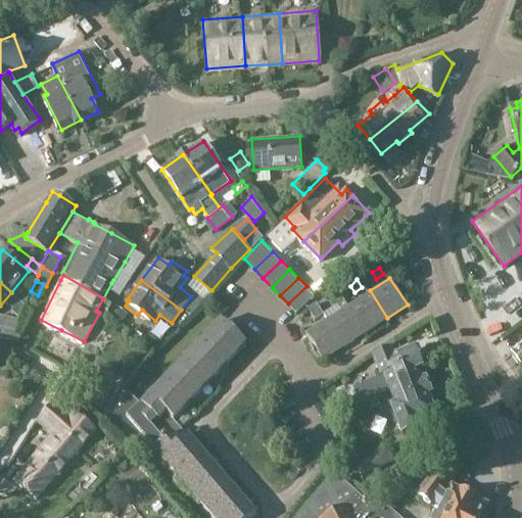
[(314,294),(306,286),(288,303),(296,312),(314,294)]
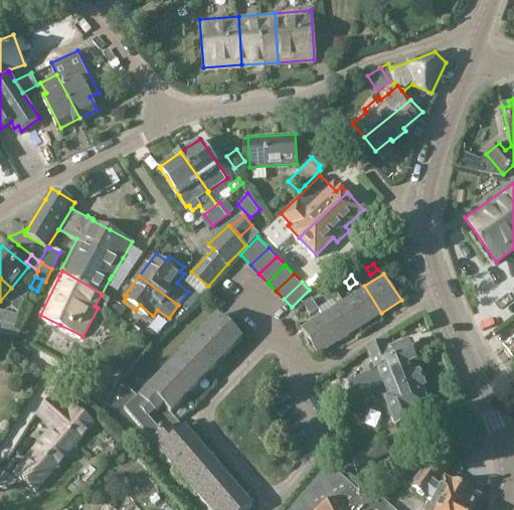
[(344,299),(360,326),(381,313),(364,286),(344,299)]
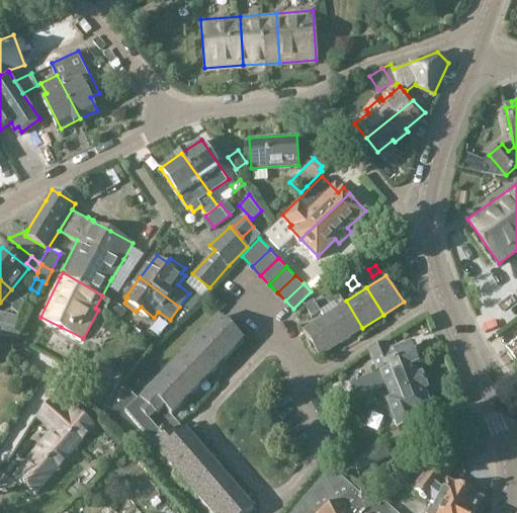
[(338,306),(325,314),(342,341),(362,328),(346,301),(345,301),(338,290),(331,295),(338,306)]
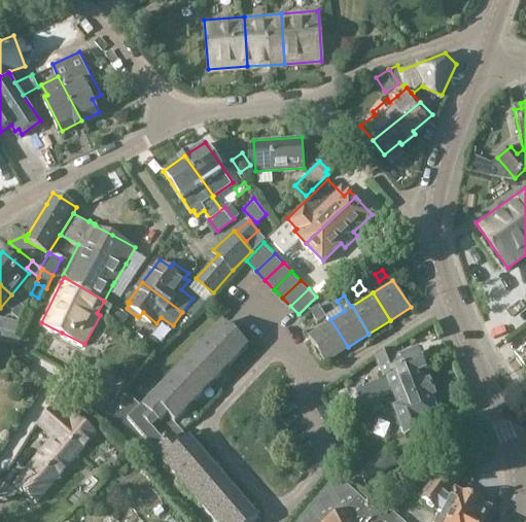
[(28,307),(21,301),(11,311),(20,317),(28,307)]
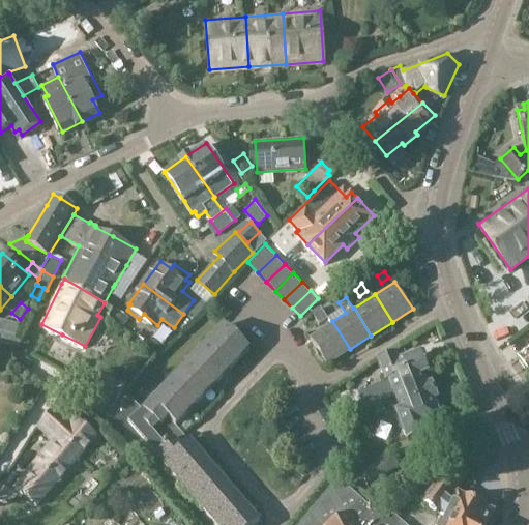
[(320,321),(328,316),(321,304),(313,310),(320,321)]
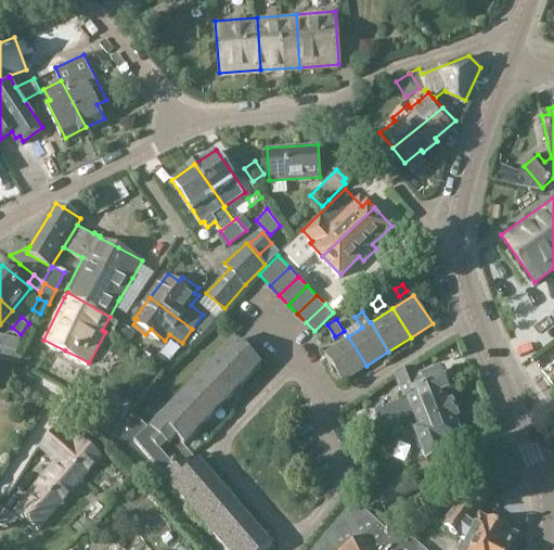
[(128,341),(136,331),(121,320),(115,330),(128,341)]
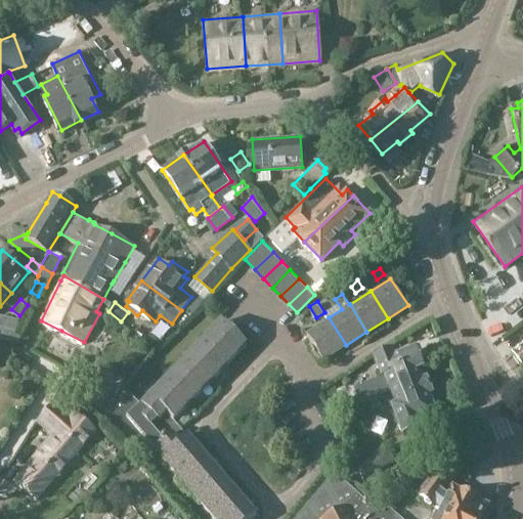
[(0,323),(22,330),(25,318),(0,312),(0,323)]
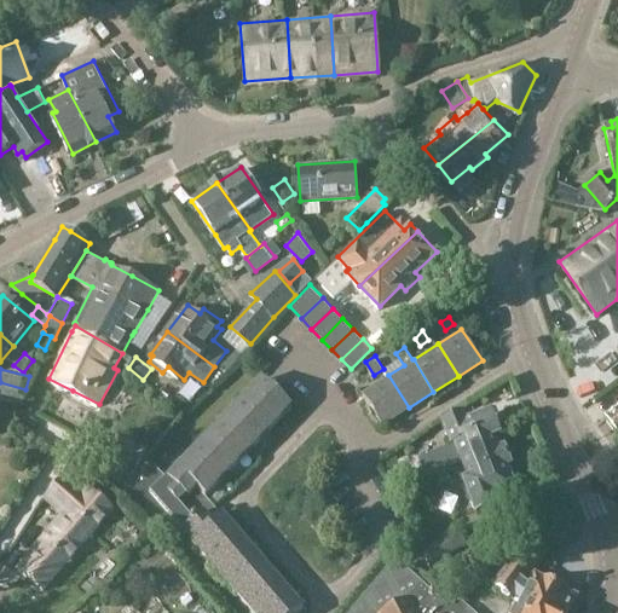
[(409,408),(388,375),(362,392),(382,424),(409,408)]
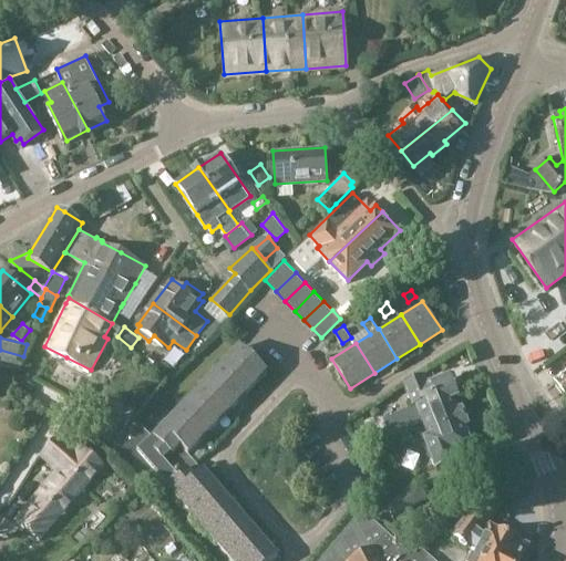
[(191,452),(268,370),(242,345),(155,434),(135,419),(110,440),(157,495),(170,485),(233,560),(271,560),(277,557),(191,452)]
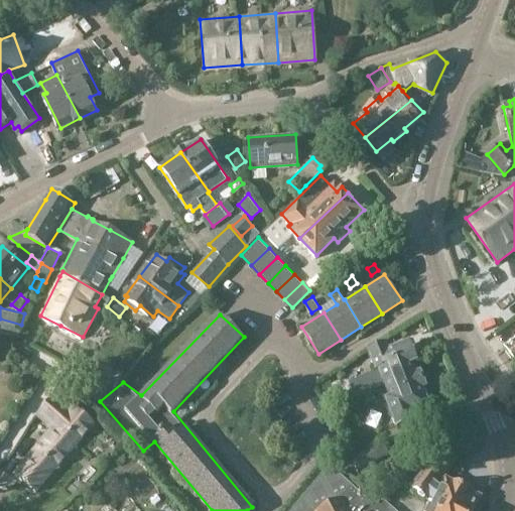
[(0,331),(2,332),(10,334),(11,334),(18,336),(21,325),(0,318),(0,331)]
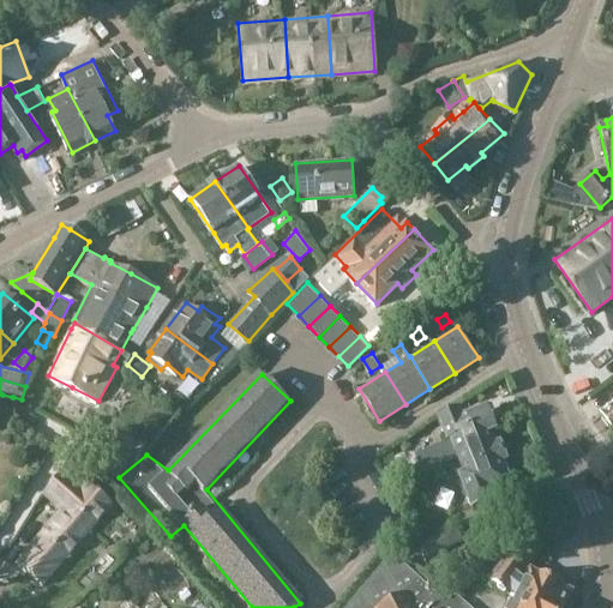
[(169,389),(161,383),(157,387),(164,393),(169,389)]
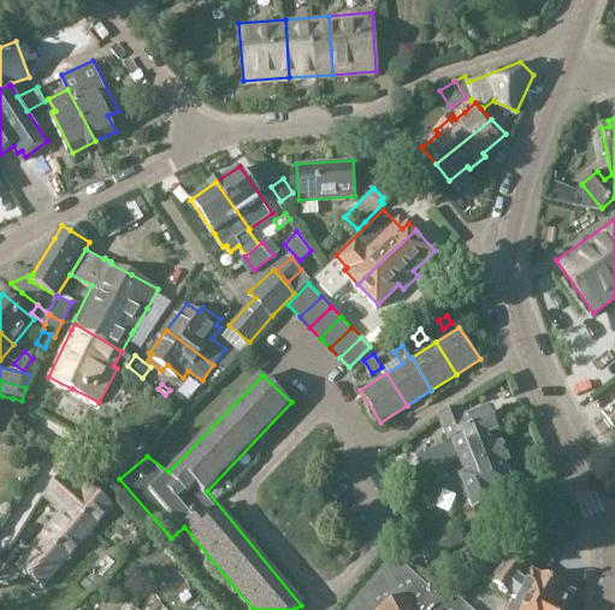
[(614,402),(602,413),(614,430),(614,402)]
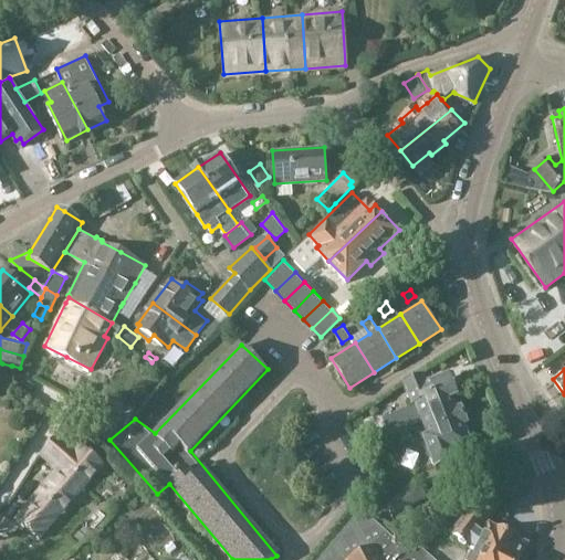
[(383,416),(389,434),(407,426),(407,424),(421,419),(421,418),(441,410),(438,402),(453,395),(458,394),(449,374),(433,380),(431,374),(427,376),(405,384),(412,402),(415,401),(416,403),(383,416)]
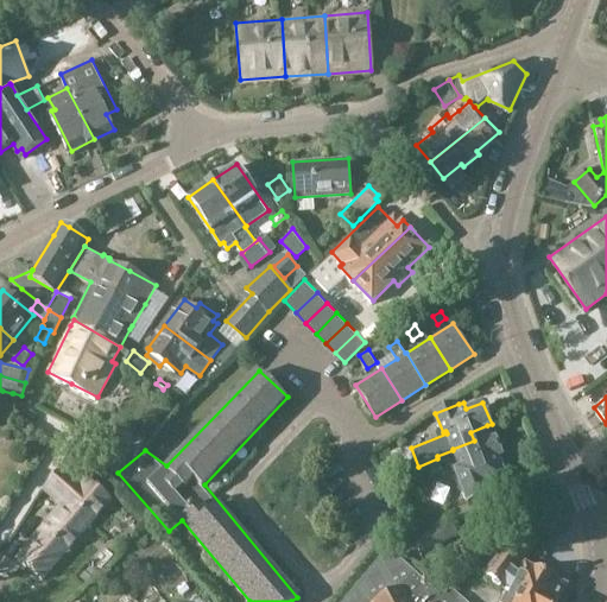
[(474,441),(453,449),(453,450),(461,469),(456,470),(468,500),(498,488),(497,483),(507,479),(497,454),(501,452),(494,437),(492,438),(487,425),(470,432),(474,441)]
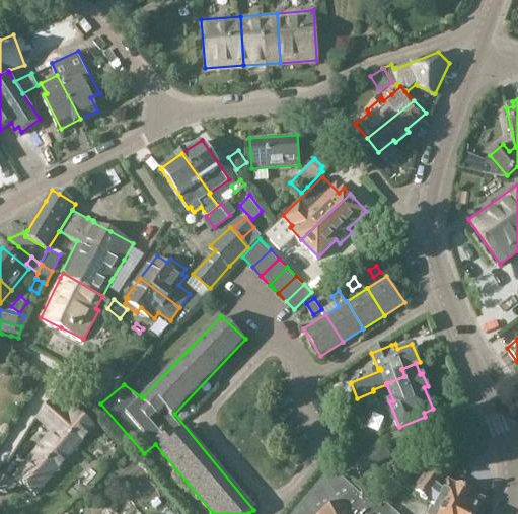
[(83,392),(101,402),(102,401),(112,385),(115,378),(95,369),(92,376),(83,392)]
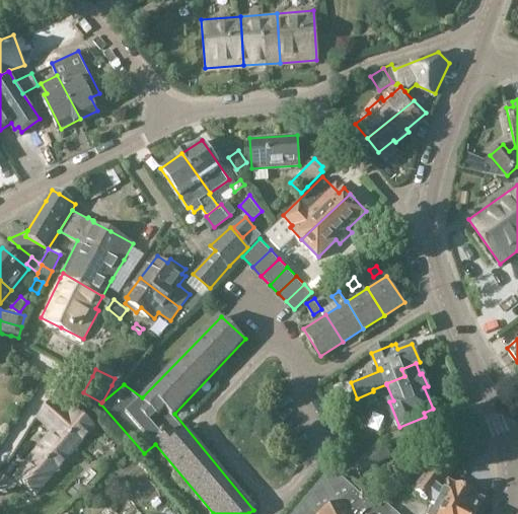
[(35,372),(24,370),(22,382),(34,384),(35,372)]
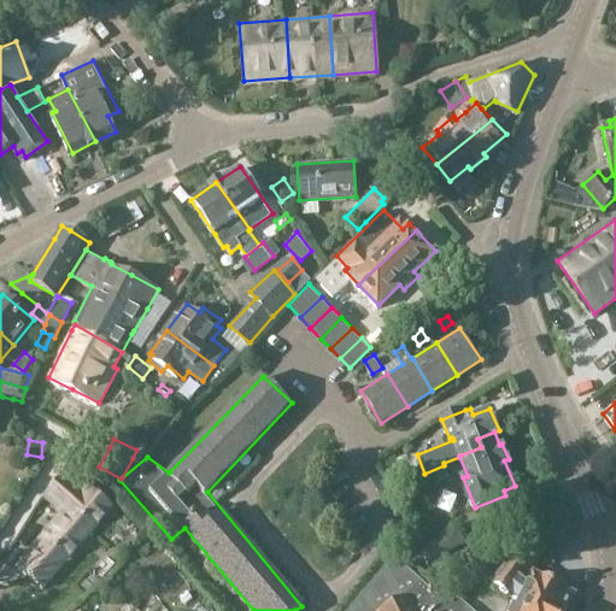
[(47,494),(65,510),(19,563),(45,585),(113,504),(89,483),(84,488),(66,473),(47,494)]
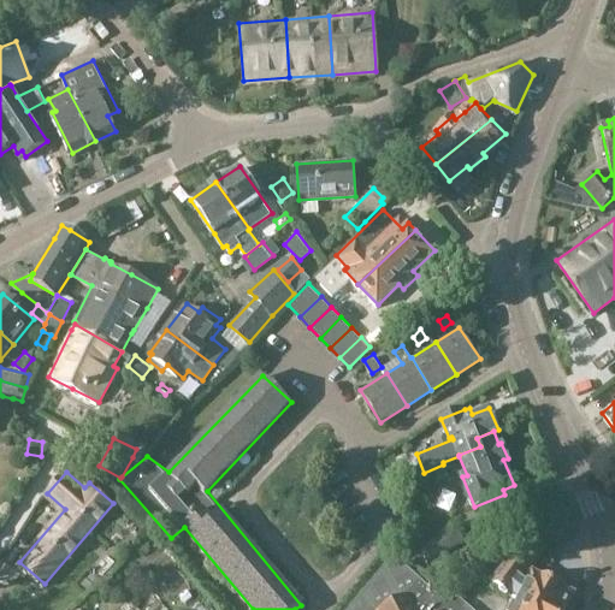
[(457,525),(424,543),(431,557),(432,556),(437,567),(456,556),(451,546),(465,539),(457,525)]
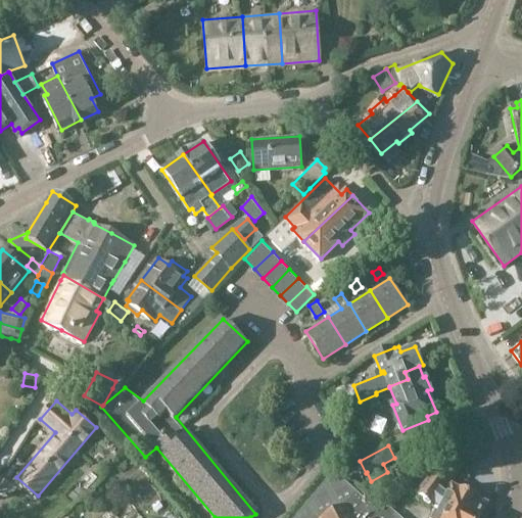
[(416,492),(440,507),(441,506),(456,514),(459,509),(472,517),(478,517),(486,505),(481,502),(481,500),(475,497),(473,498),(463,491),(463,489),(458,487),(457,488),(453,486),(452,487),(448,485),(458,473),(457,472),(463,463),(448,453),(441,463),(438,461),(416,492)]
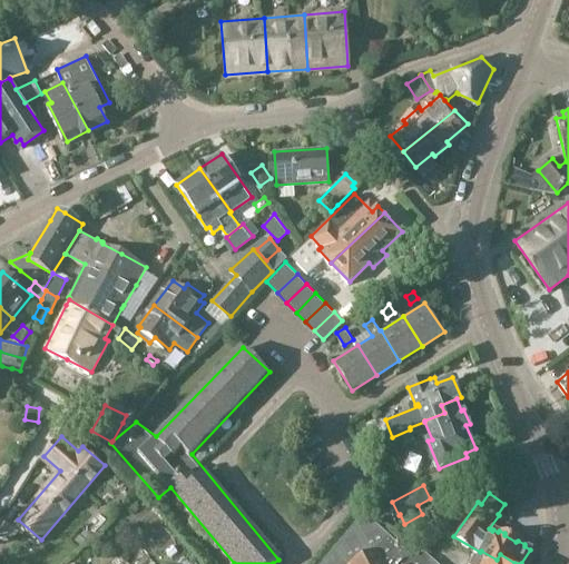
[(405,563),(413,555),(364,510),(320,563),(405,563)]
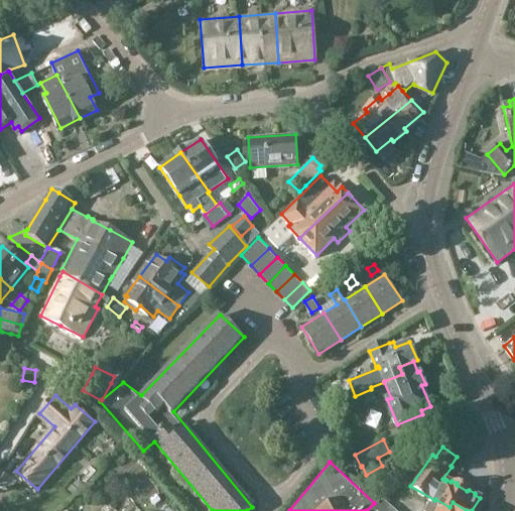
[(374,503),(367,510),(398,510),(383,497),(375,504),(374,503)]
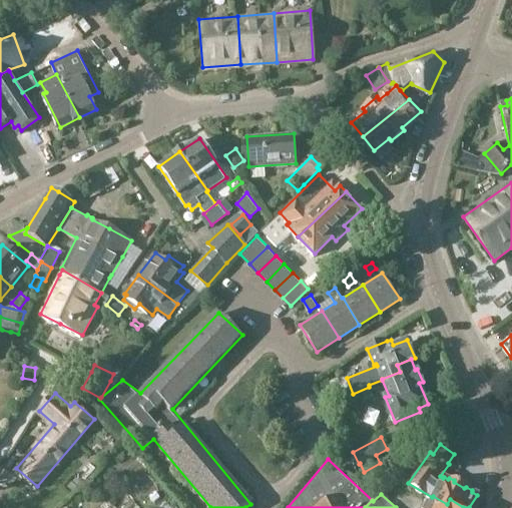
[(463,507),(450,499),(447,504),(433,496),(432,497),(428,504),(427,503),(423,507),(463,507)]
